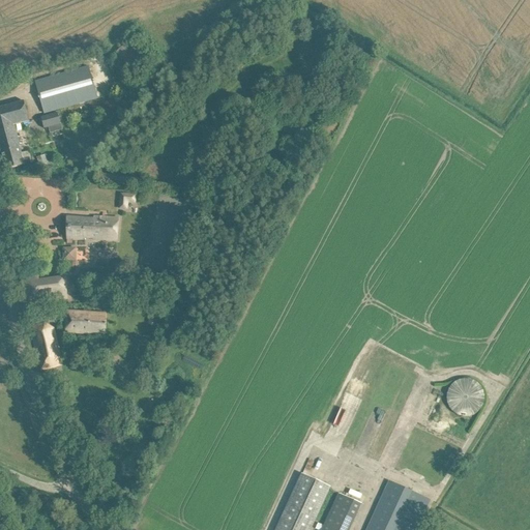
[(45,114),(62,109),(97,99),(89,66),(35,81),(45,114)]
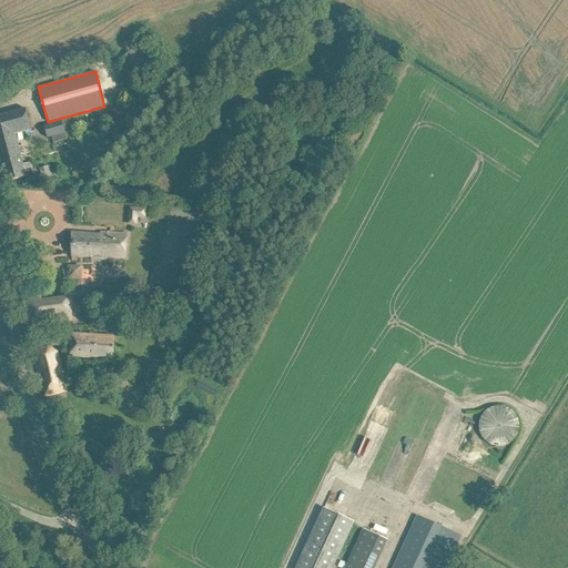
[(26,108),(0,114),(0,161),(6,183),(27,176),(26,173),(33,171),(31,163),(24,164),(22,159),(23,159),(17,134),(32,131),(26,108)]
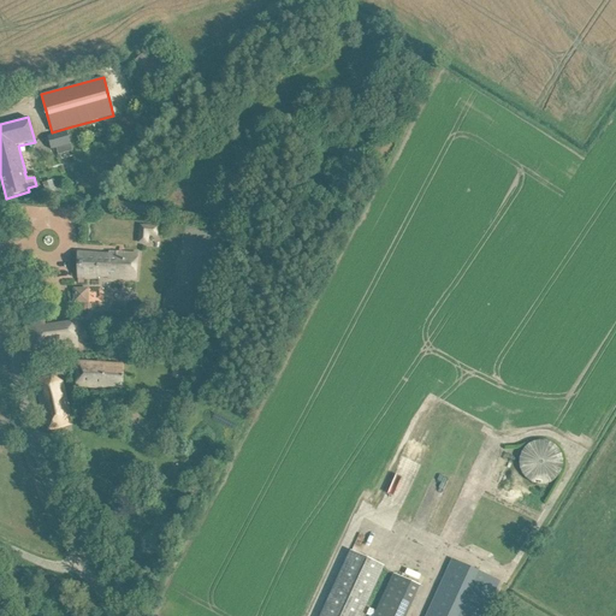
[(67,131),(48,136),(52,149),(58,148),(71,144),(67,131)]
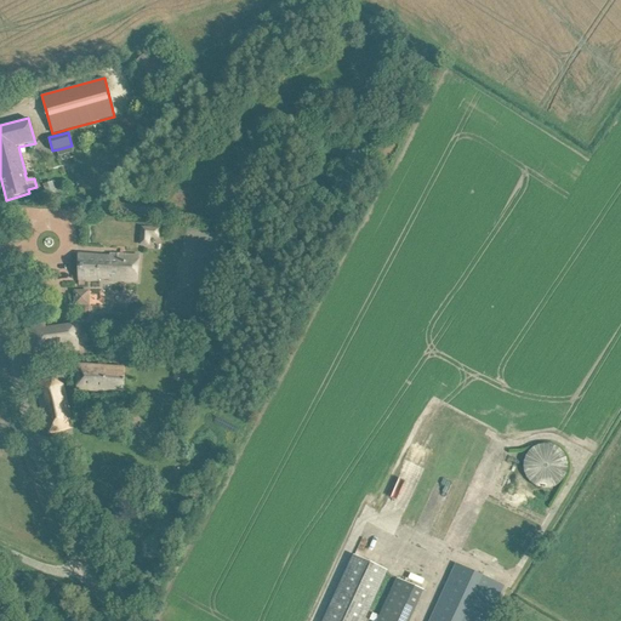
[(158,231),(143,229),(142,243),(147,244),(148,235),(157,237),(158,231)]
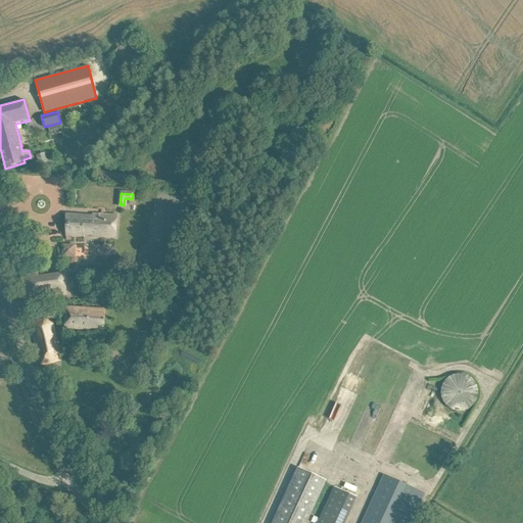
[(116,216),(103,215),(93,214),(93,217),(65,215),(66,235),(66,240),(72,240),(72,235),(91,234),(91,236),(115,236),(116,216)]
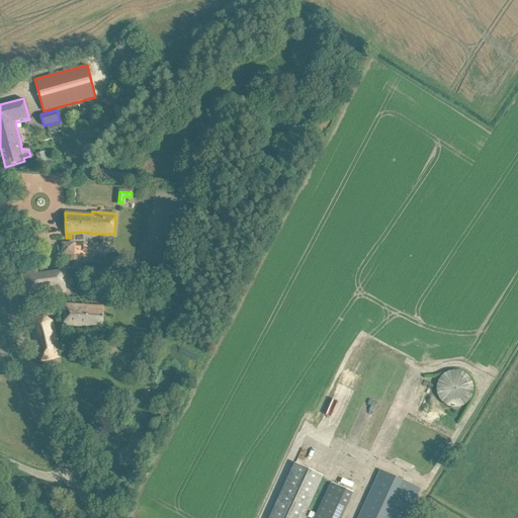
[(63,271),(37,274),(32,275),(32,269),(21,270),(24,297),(66,292),(63,271)]
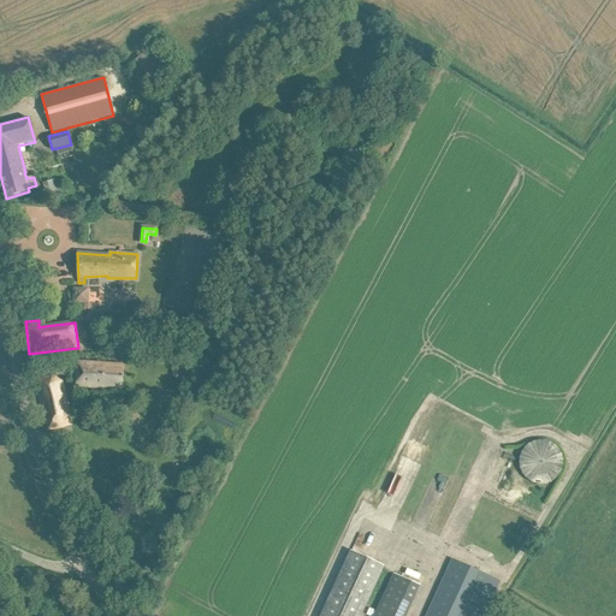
[(125,366),(90,363),(78,362),(77,386),(102,389),(104,386),(123,388),(125,366)]
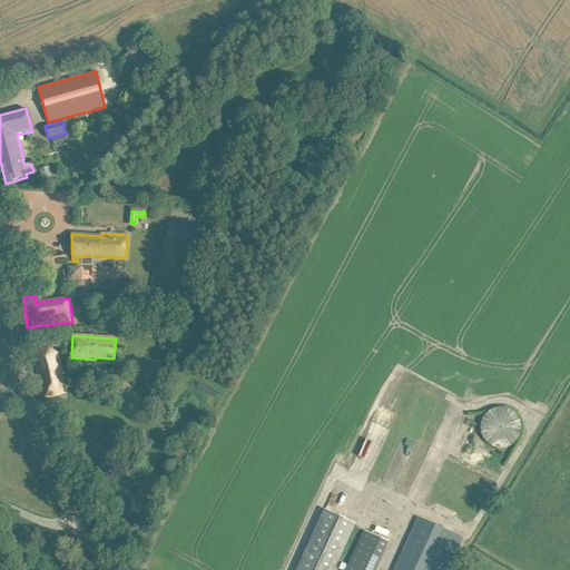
[(60,394),(60,395),(67,394),(57,354),(50,355),(48,349),(32,353),(45,399),(60,394)]
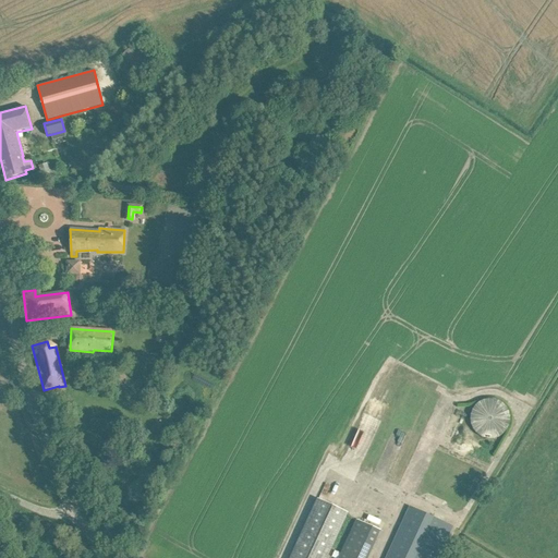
[(471,415),(471,419),(471,423),(472,427),(474,431),(477,434),(481,436),(484,438),(488,439),(493,439),(497,438),(500,436),(504,434),(507,431),(509,427),(510,423),(510,419),(510,415),(509,411),(507,408),(504,404),(500,401),(497,400),(493,399),(488,399),(484,400),(481,401),(477,404),(474,408),(472,411),(471,415)]
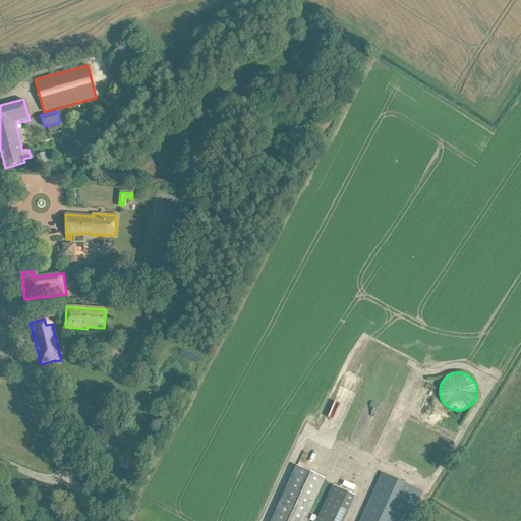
[(304,520),(325,478),(314,474),(297,466),(271,520),(304,520)]
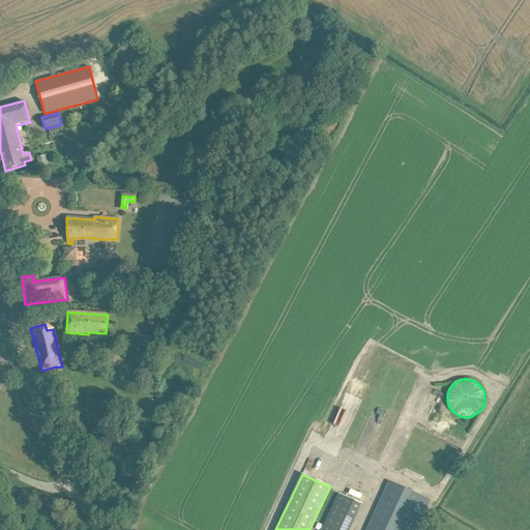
[(416,529),(431,500),(388,480),(365,529),(416,529)]
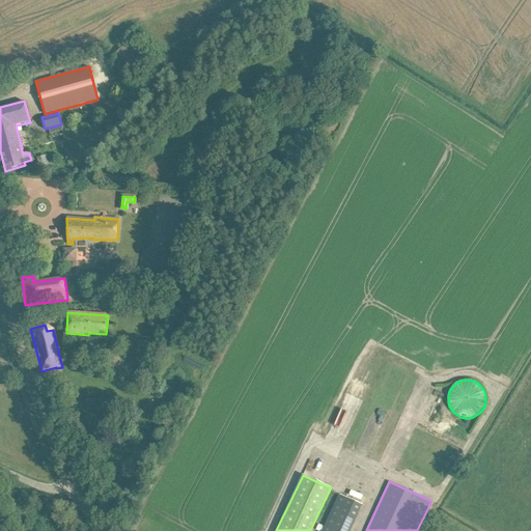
[(339,495),(322,530),(351,530),(363,505),(339,495)]
